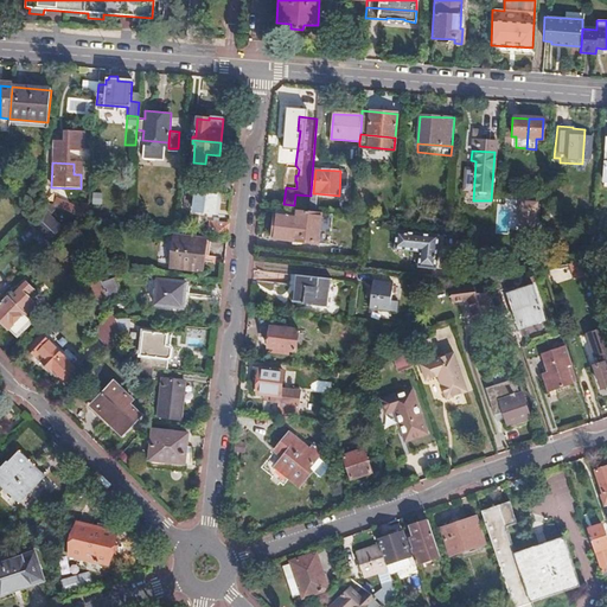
[(213,177),(212,187),(230,189),(231,179),(213,177)]
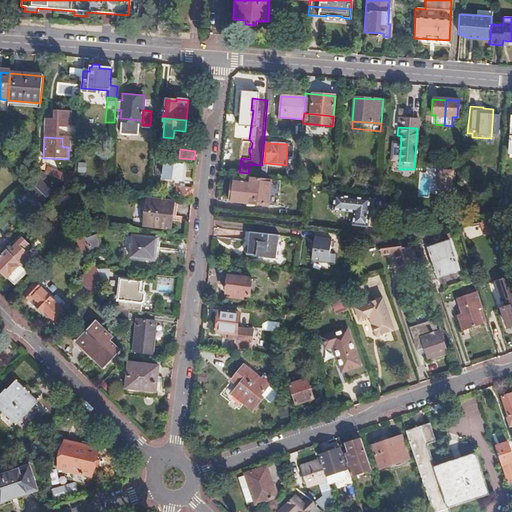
[(181,180),(183,165),(165,163),(164,179),(181,180)]
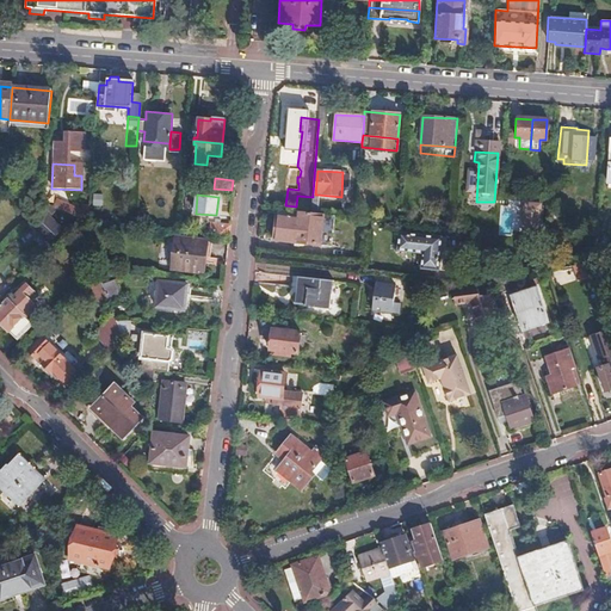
[(525,202),(524,234),(541,234),(543,203),(525,202)]
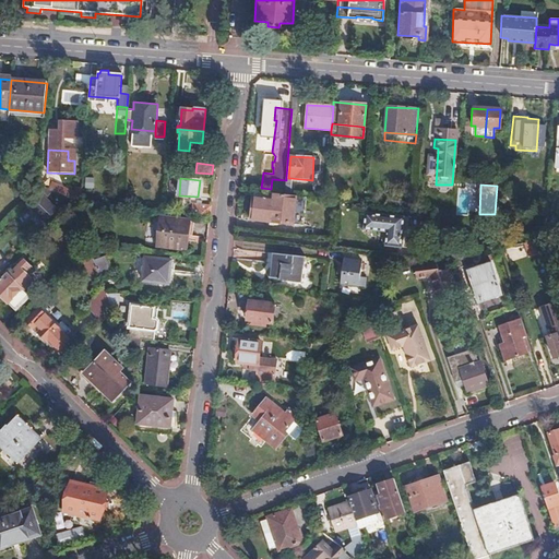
[(456,214),(478,214),(479,186),(458,186),(456,214)]
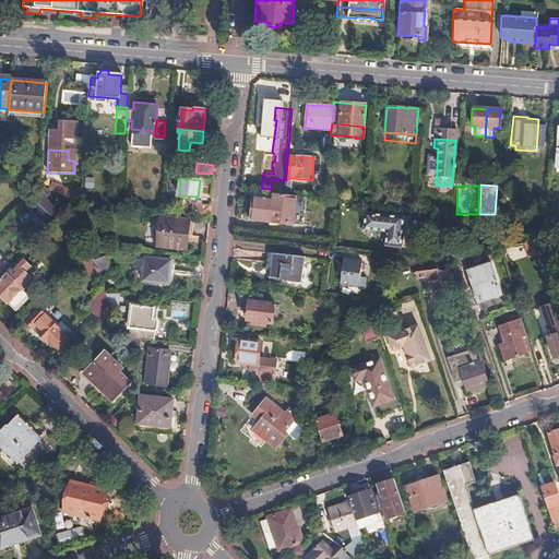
[(45,190),(40,194),(56,210),(60,205),(45,190)]
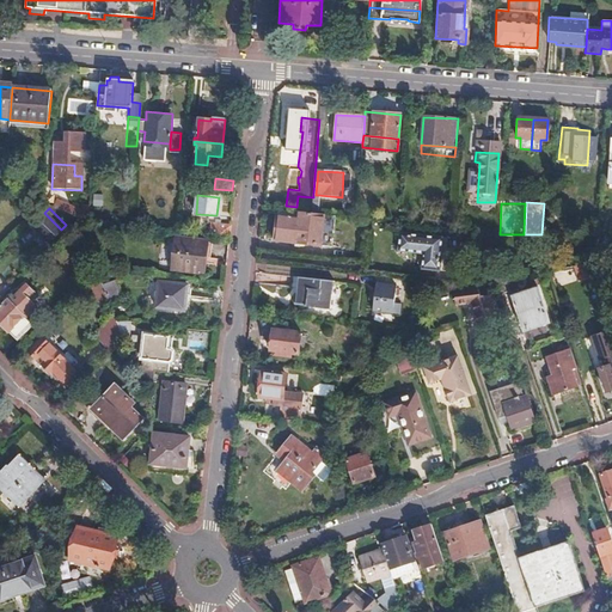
[(312,214),(277,210),(274,242),(319,246),(323,215),(317,214),(312,214)]
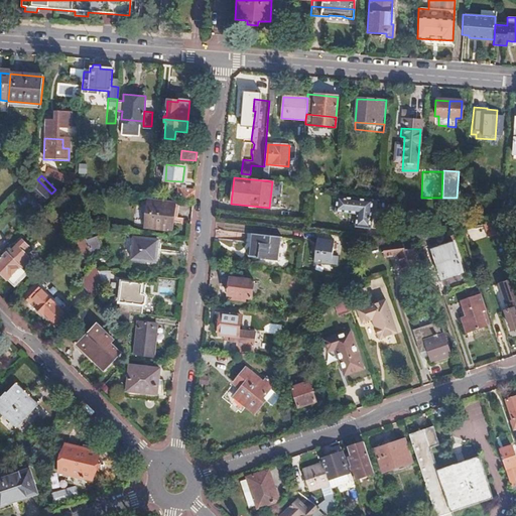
[(51,194),(37,179),(26,190),(40,205),(51,194)]
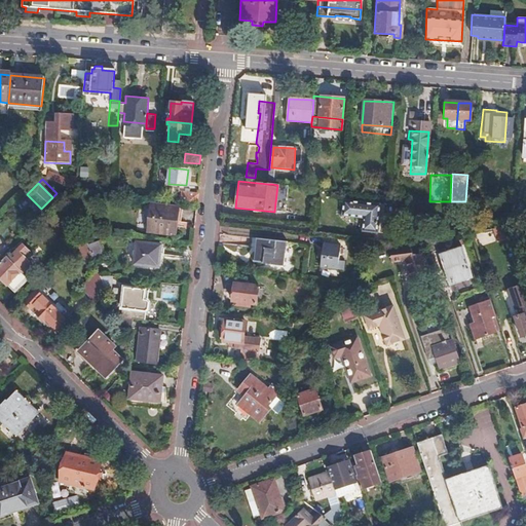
[(197,203),(198,194),(181,192),(180,201),(197,203)]
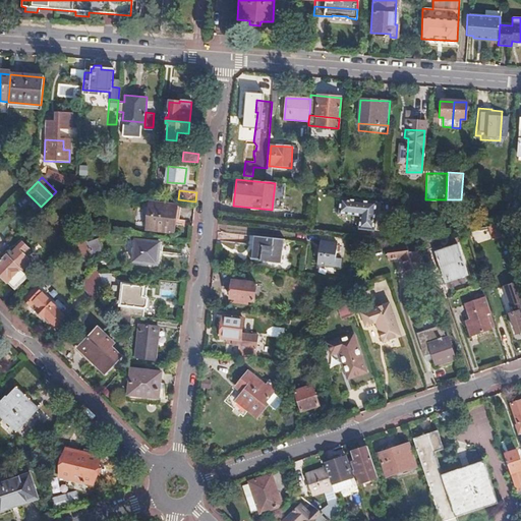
[(371,232),(374,203),(338,198),(337,215),(357,217),(356,230),(371,232)]
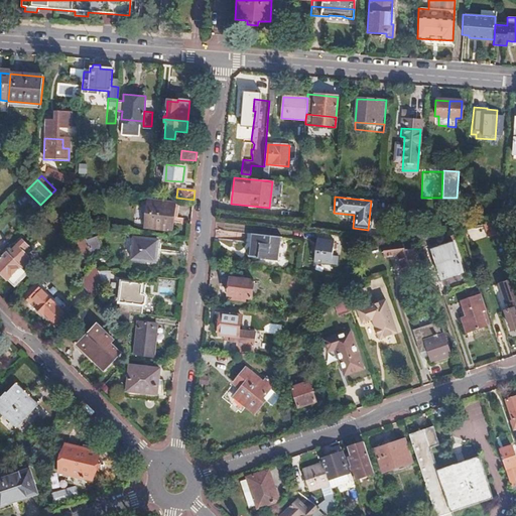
[(170,231),(173,205),(147,202),(144,228),(170,231)]
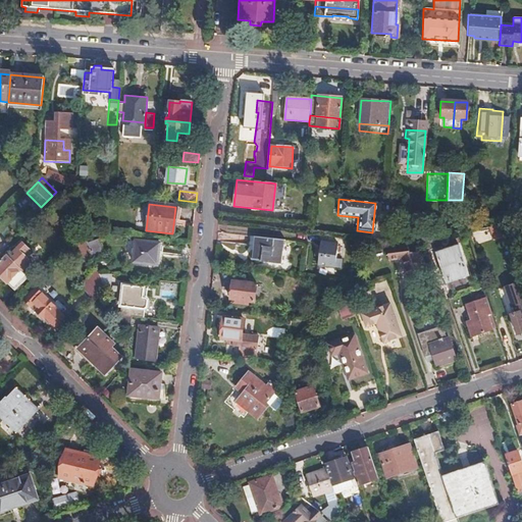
[(432,247),(428,235),(419,236),(424,250),(432,247)]
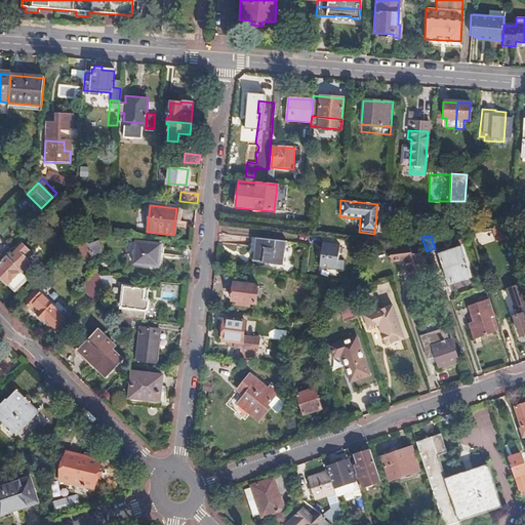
[(284,266),(287,242),(255,238),(253,261),(284,266)]
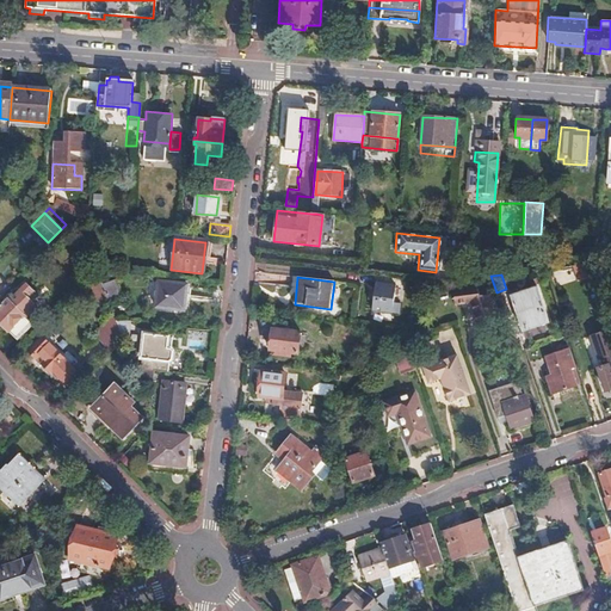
[(185,303),(186,285),(159,282),(156,308),(181,310),(181,303),(185,303)]
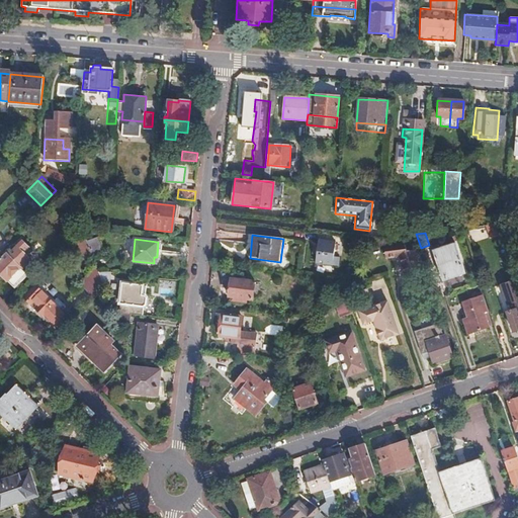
[(333,265),(335,242),(318,240),(315,263),(333,265)]
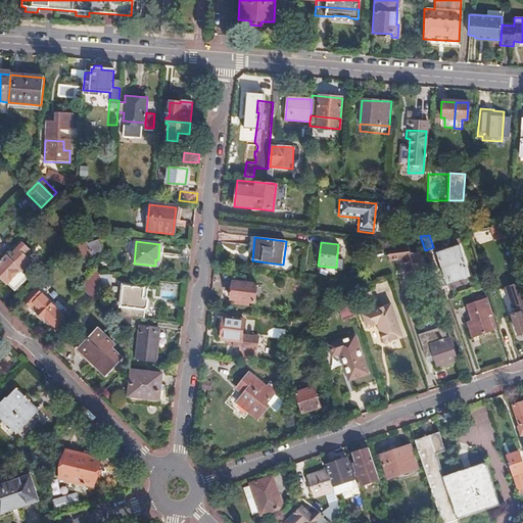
[(468,274),(458,245),(436,252),(446,281),(468,274)]
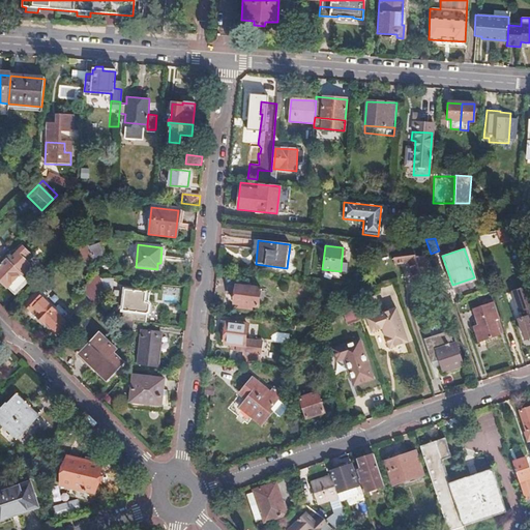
[(413,249),(399,252),(403,263),(408,262),(415,284),(431,278),(423,256),(415,257),(413,249)]
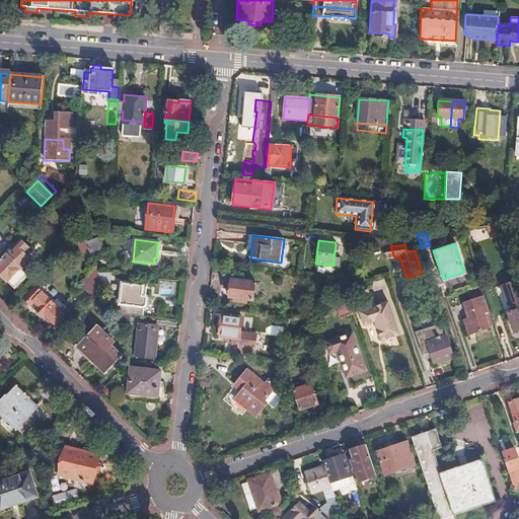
[(394,257),(390,246),(384,246),(386,258),(394,257)]
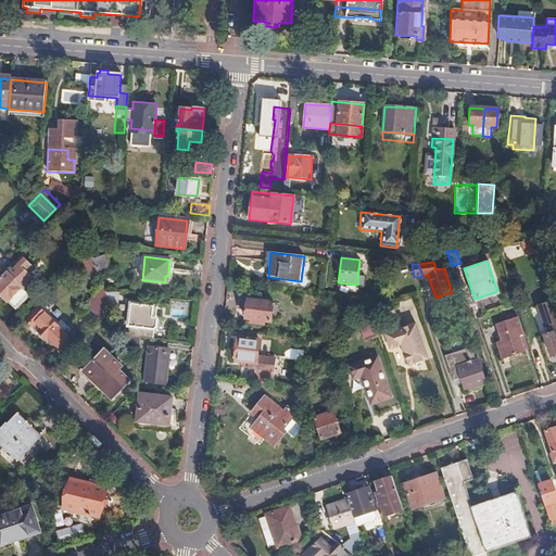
[(29,297),(7,274),(0,280),(0,294),(15,311),(29,297)]
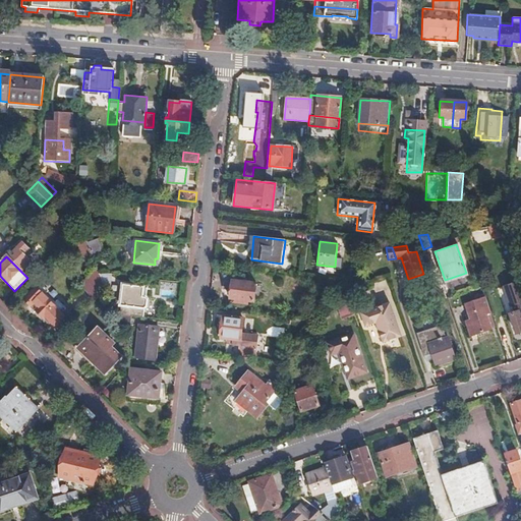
[(105,291),(98,274),(83,289),(95,300),(105,291)]
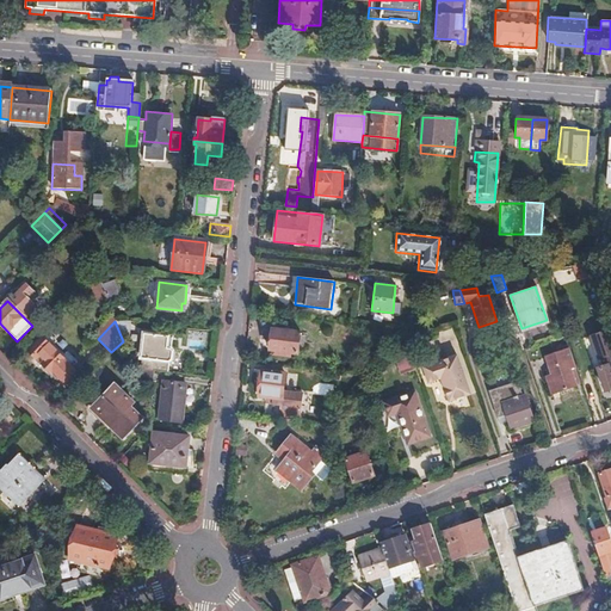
[(297,353),(300,332),(272,329),(270,350),(273,351),(273,356),(289,357),(290,352),(297,353)]
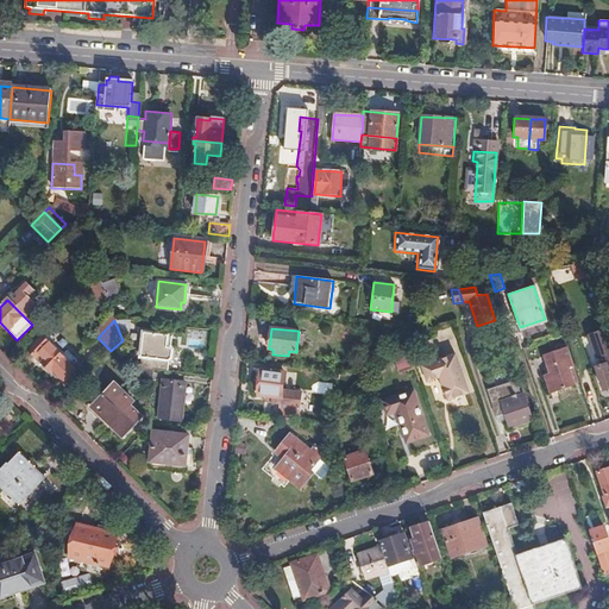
[(434,334),(443,357),(458,351),(450,328),(434,334)]
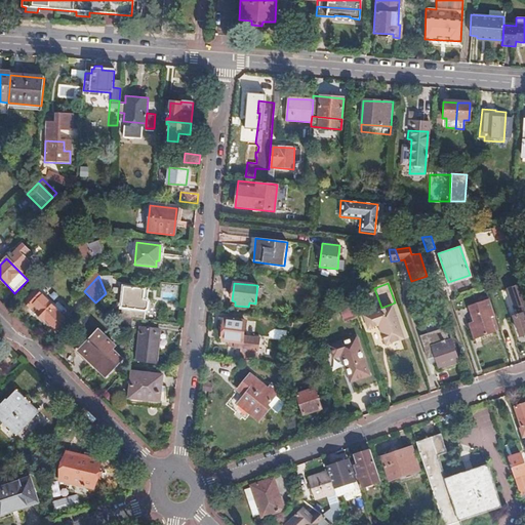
[(25,303),(47,326),(49,324),(64,310),(56,303),(52,307),(44,298),(47,295),(39,287),(36,290),(32,286),(22,296),(26,300),(25,303)]
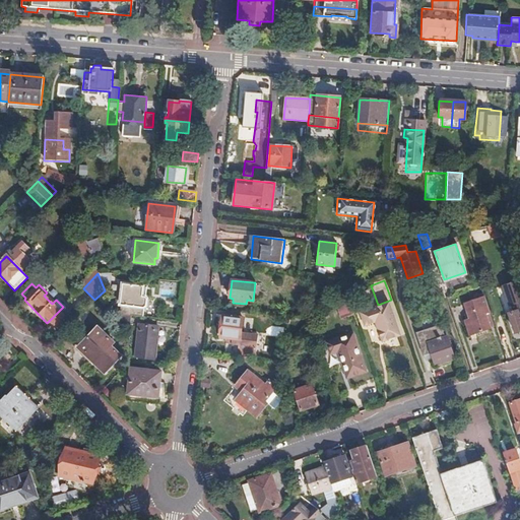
[(141,297),(142,286),(122,284),(120,305),(143,308),(147,306),(147,299),(146,297),(141,297)]
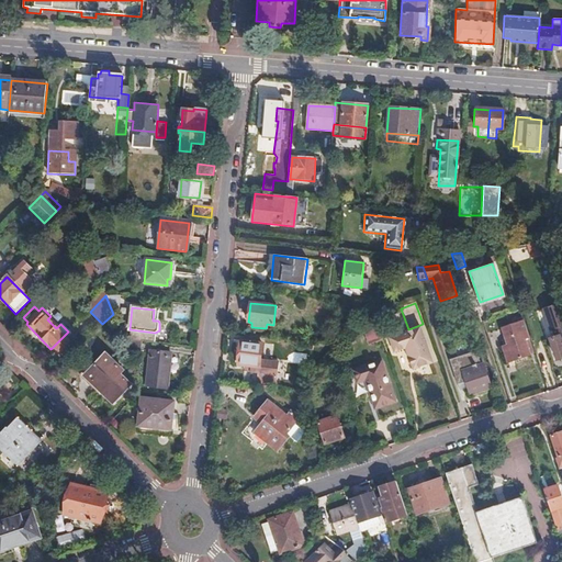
[(506,363),(528,357),(523,341),(528,340),(521,323),(507,328),(509,336),(503,338),(505,345),(501,347),(506,363)]
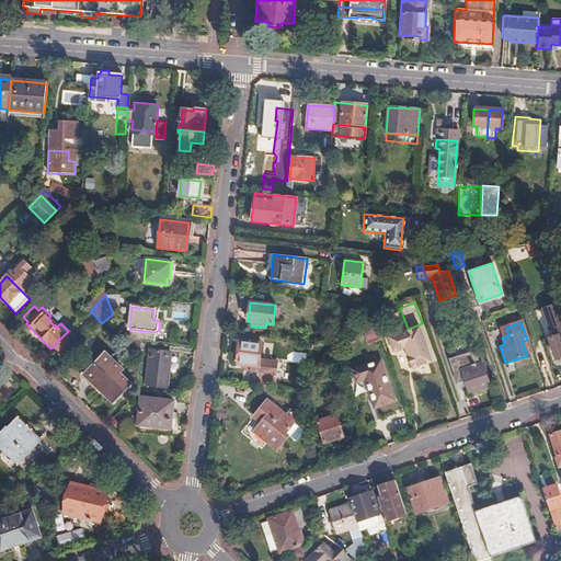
[(366,327),(367,343),(384,342),(381,324),(366,327)]
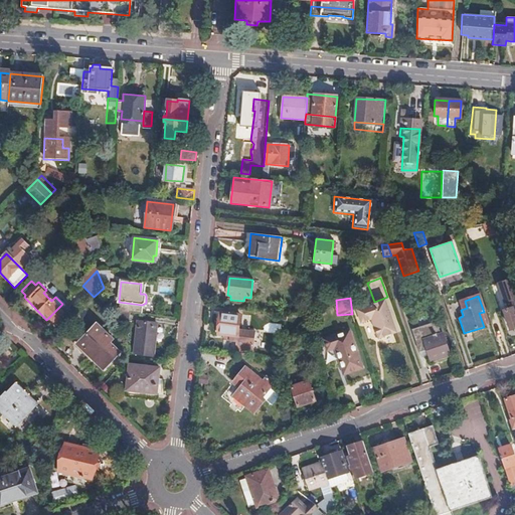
[(378,339),(396,333),(385,300),(357,309),(361,323),(372,319),(375,327),(374,328),(378,339)]
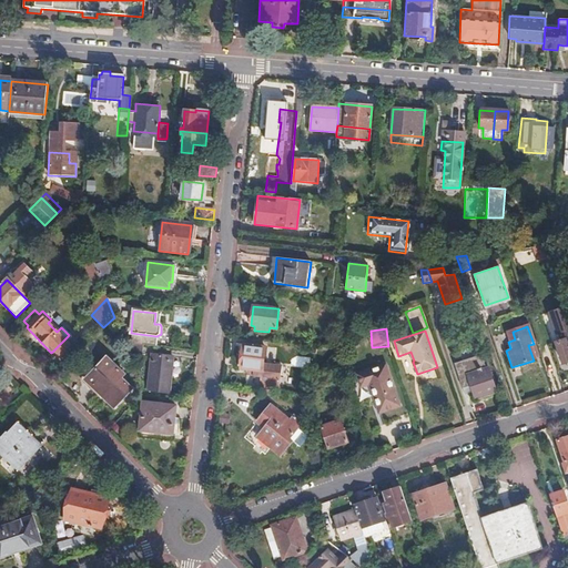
[(70,336),(69,335),(53,351),(58,355),(63,355),(68,352),(69,345),(66,342),(70,336)]
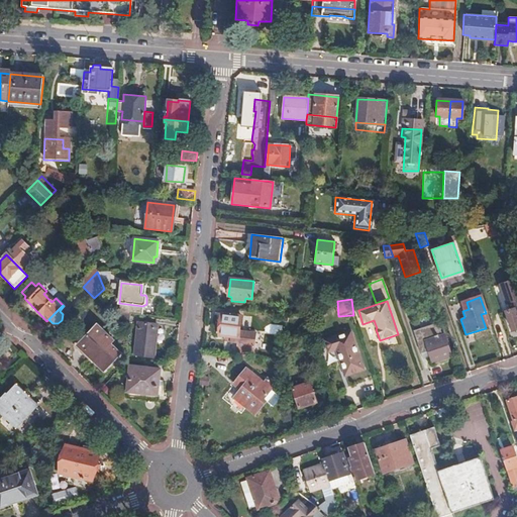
[(516,307),(504,312),(511,331),(516,329),(516,307)]
